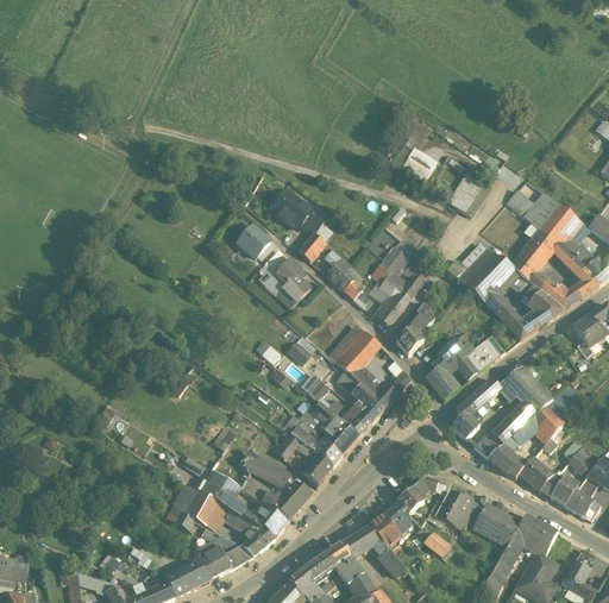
[(601,0),(594,0),(590,6),(603,12),(604,8),(608,11),(608,0),(601,0)]
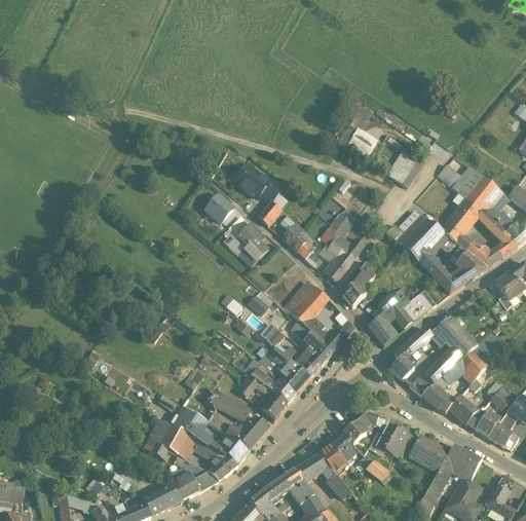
[(355,99),(345,114),(352,120),(364,105),(355,99)]
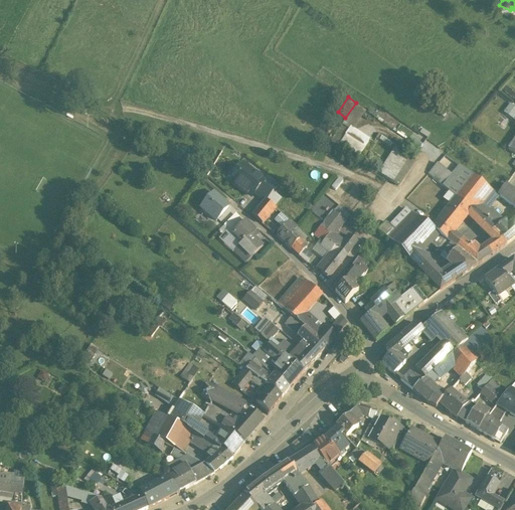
[(513,116),(514,113),(514,102),(510,99),(503,109),(513,116)]
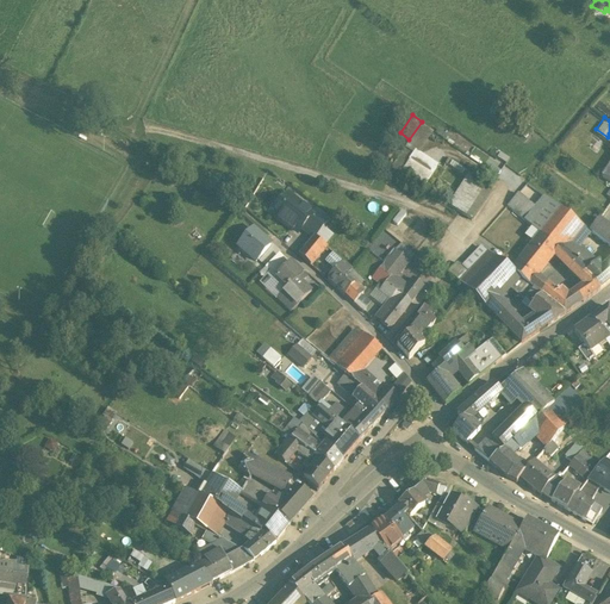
[(409,139),(390,168),(421,186),(437,162),(419,150),(434,129),(422,122),(409,139)]
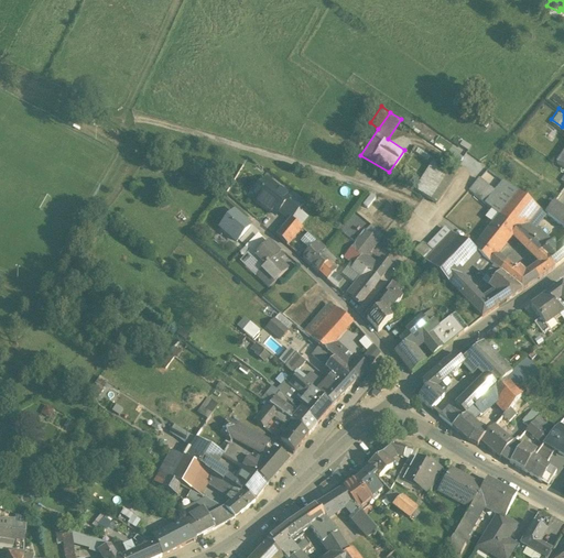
[(472,144),(461,135),(457,141),(467,149),(472,144)]
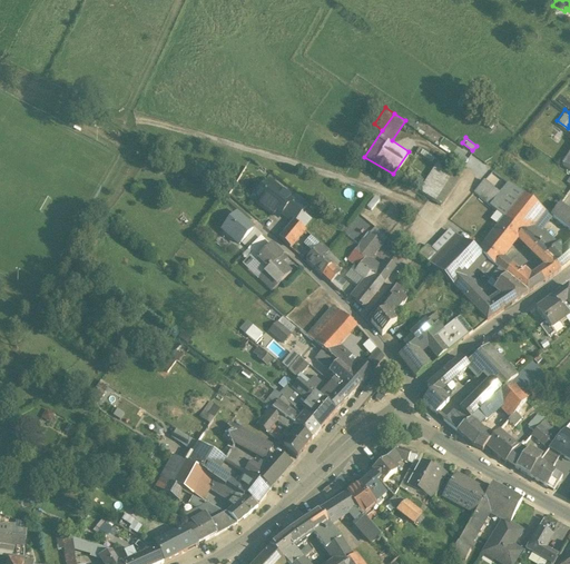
[(439,158),(420,188),(441,203),(461,174),(439,158)]
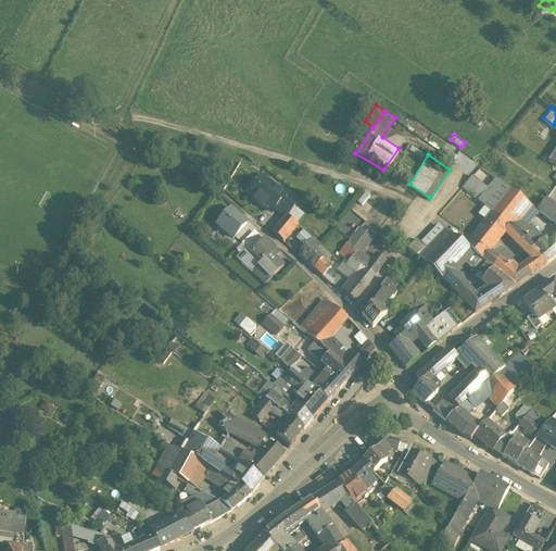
[(285,191),(263,174),(263,175),(265,176),(257,186),(254,186),(251,189),(251,193),(272,210),(275,205),(286,192),(285,191)]
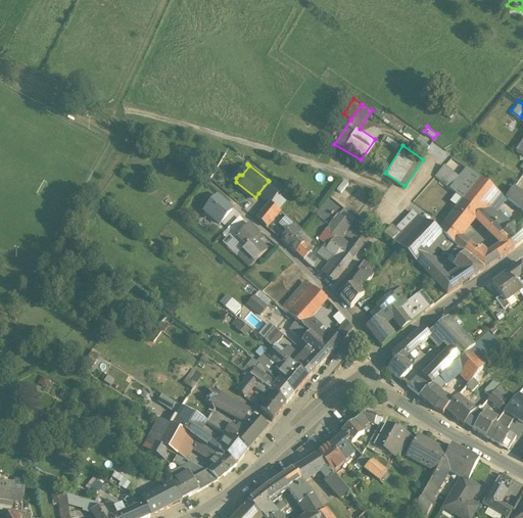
[(470,189),(462,183),(462,182),(442,166),(434,174),(463,198),(470,189)]
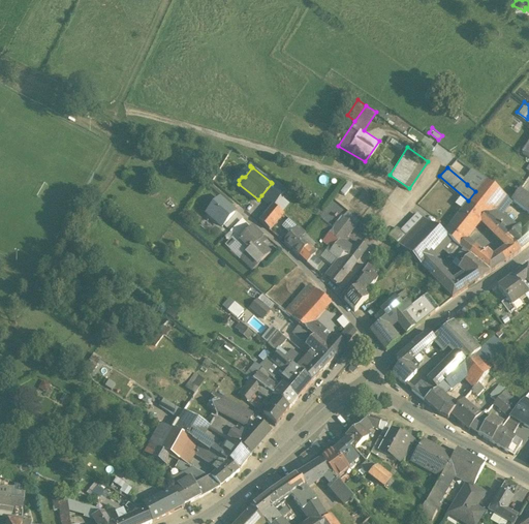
[(272,183),(261,195),(272,204),(273,203),(286,186),(275,178),(271,182),(272,183)]
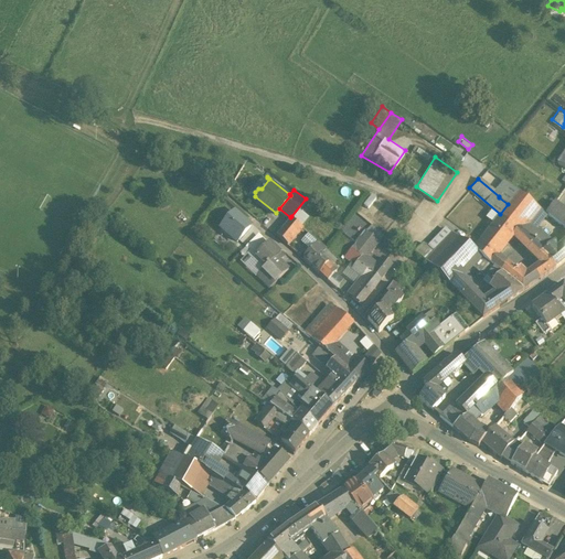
[(530,211),(513,197),(508,204),(500,214),(516,227),(519,225),(524,217),(530,211)]
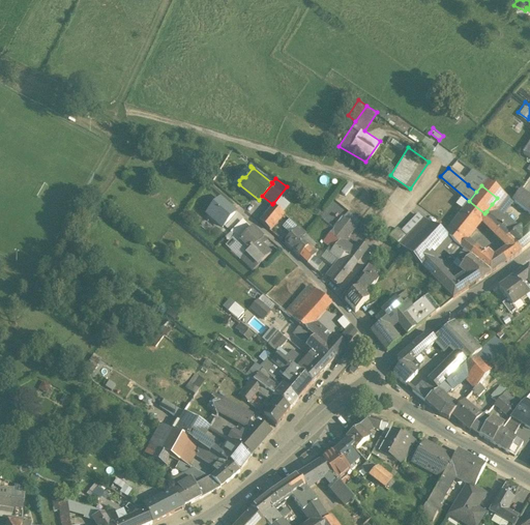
[(529,198),(519,188),(511,197),(529,211),(529,198)]
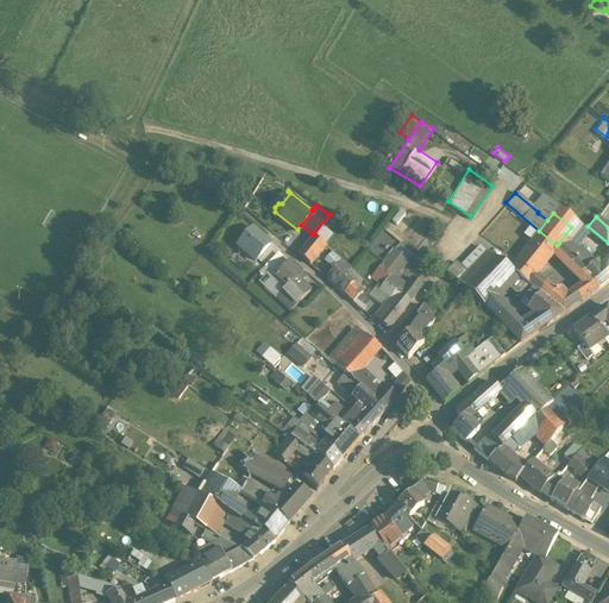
[(186,228),(195,238),(205,228),(194,219),(186,228)]
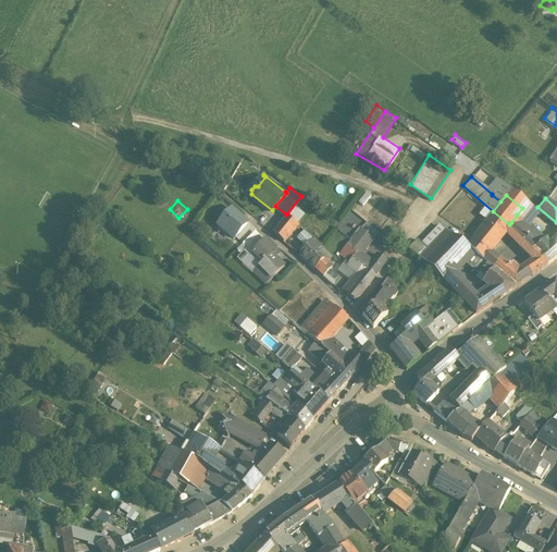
[(218,222),(233,236),(247,221),(232,207),(218,222)]
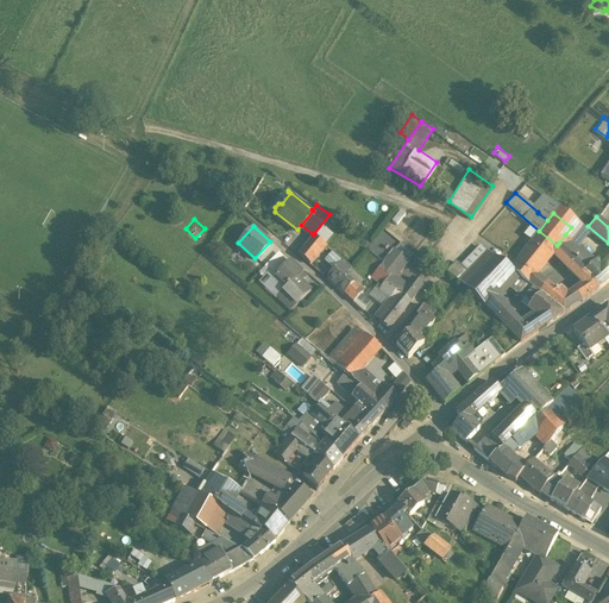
[(581,278),(564,291),(558,287),(548,300),(562,312),(576,301),(591,290),(598,284),(588,274),(584,269),(575,259),(576,257),(569,251),(559,243),(557,245),(539,231),(510,267),(518,272),(529,283),(539,271),(553,250),(581,278)]
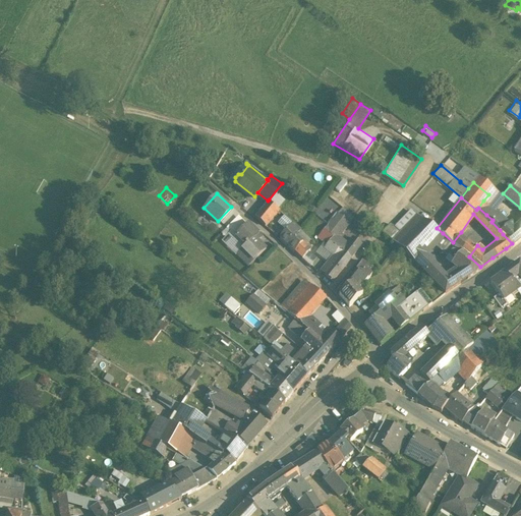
[(268,201),(255,215),(265,224),(269,219),(277,210),(279,208),(269,199),(268,201)]
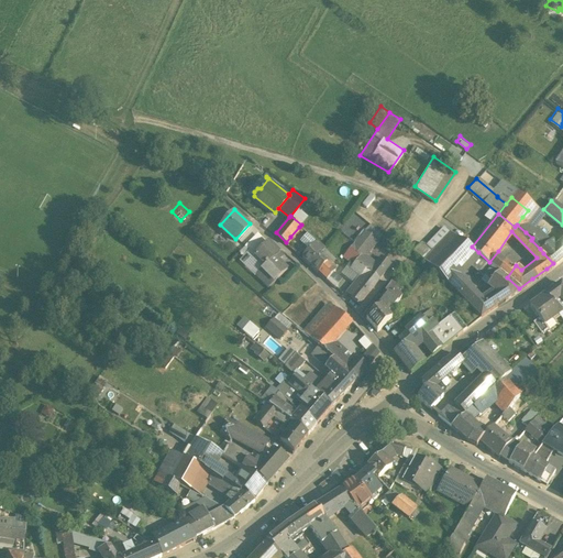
[(522,217),(517,225),(526,232),(531,225),(522,217)]
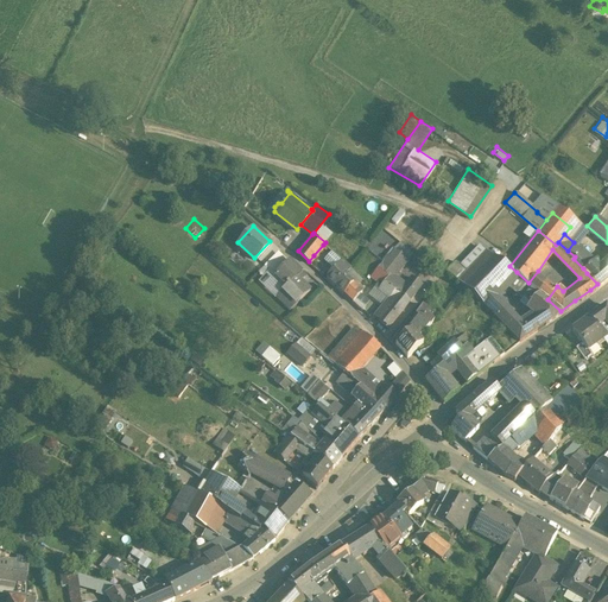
[(411,249),(400,239),(394,245),(399,249),(397,252),(404,258),(411,249)]
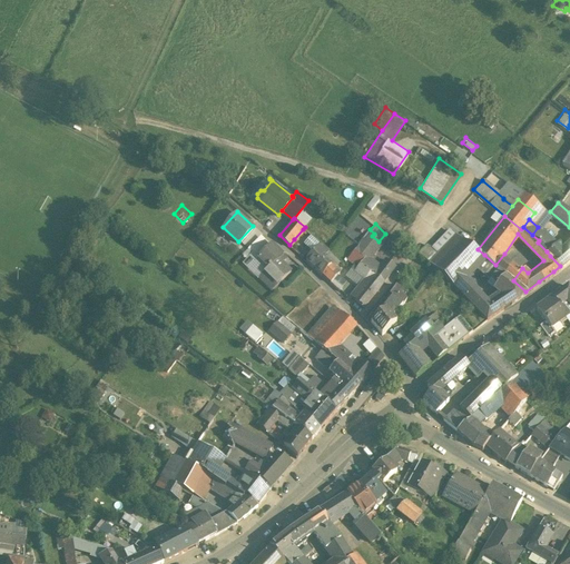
[(459,289),(468,277),(475,266),(484,255),(478,249),(449,227),(431,246),(428,243),(418,254),(459,289)]
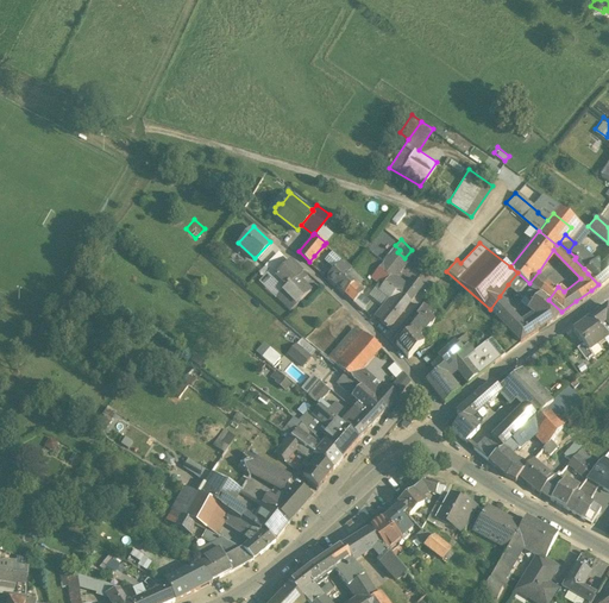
[(592,259),(575,243),(569,251),(576,257),(575,259),(584,269),(592,259)]
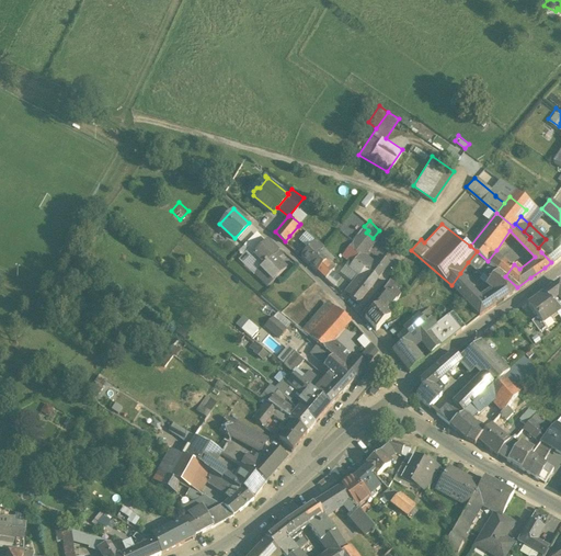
[(373,263),(363,254),(376,240),(373,238),(366,233),(361,239),(357,235),(348,245),(357,254),(352,260),(364,269),(377,280),(388,264),(379,257),(373,263)]
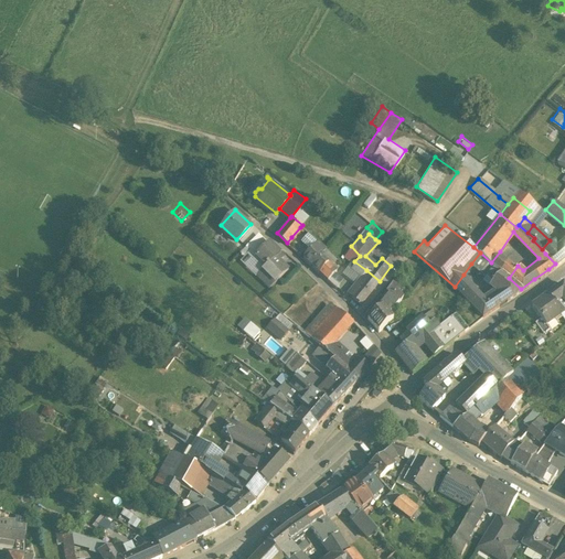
[(299,245),(291,237),(287,243),(296,250),(297,249),(299,245)]
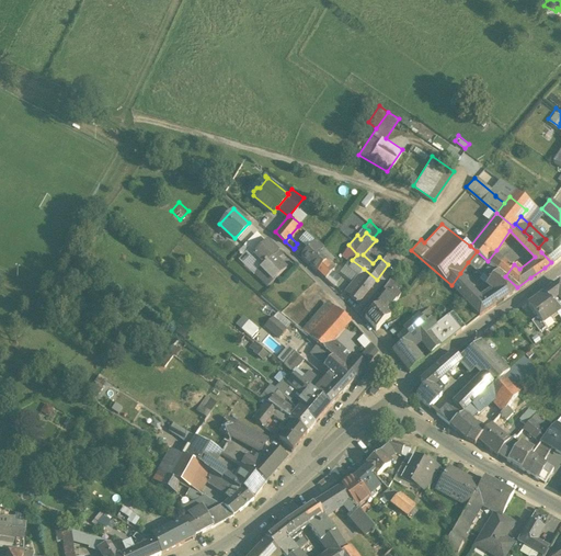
[(324,245),(316,238),(312,241),(320,249),(324,245)]
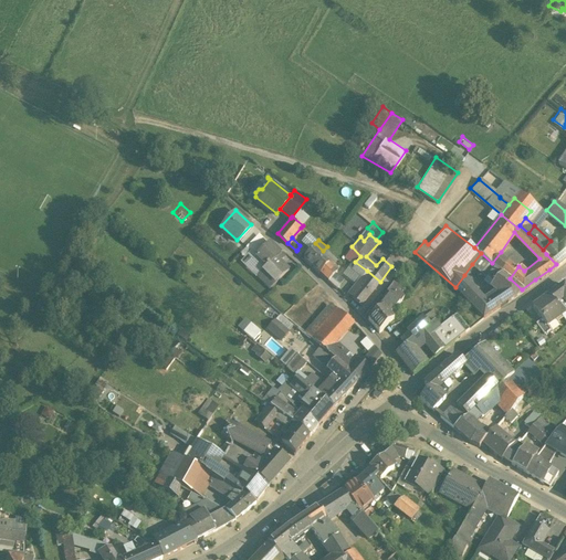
[(248,261),(271,286),(290,266),(282,257),(284,255),(268,241),(248,261)]
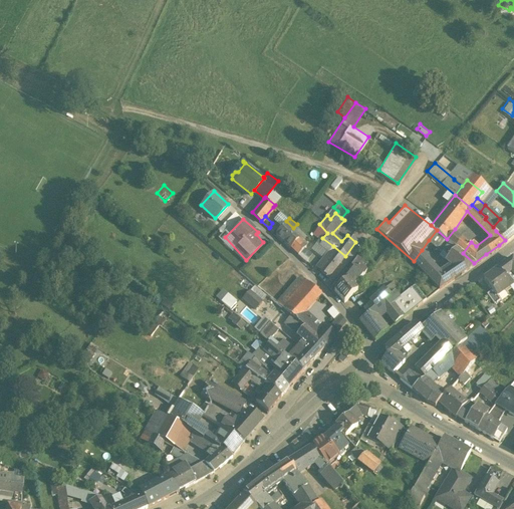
[(500,219),(493,227),(496,231),(505,240),(513,233),(513,224),(510,220),(506,224),(500,219)]
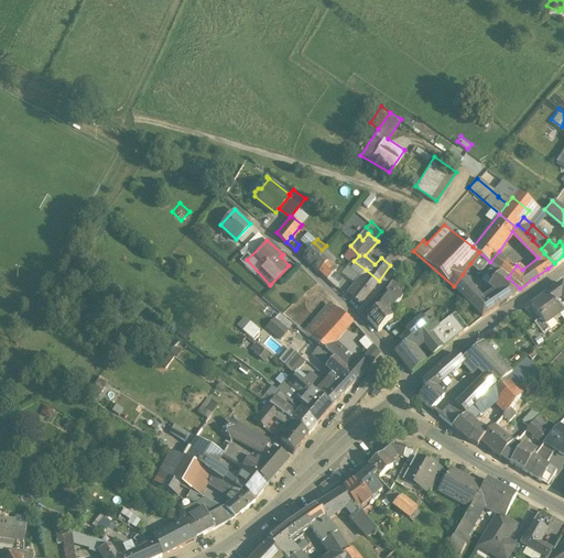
[(314,242),(302,256),(318,271),(327,262),(328,260),(322,254),(324,252),(322,250),(314,242)]
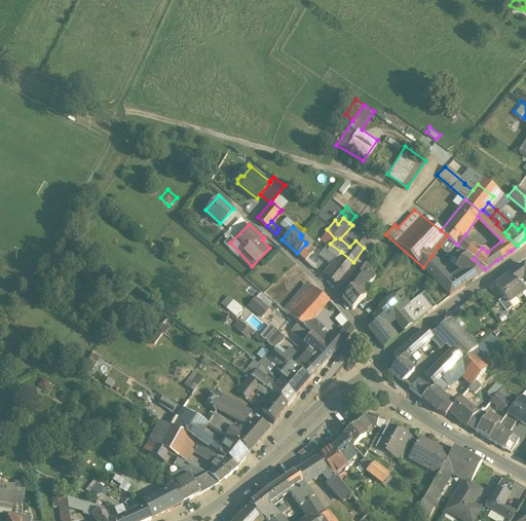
[(316,255),(329,266),(341,252),(330,244),(335,238),(327,229),(322,238),(326,243),(316,255)]
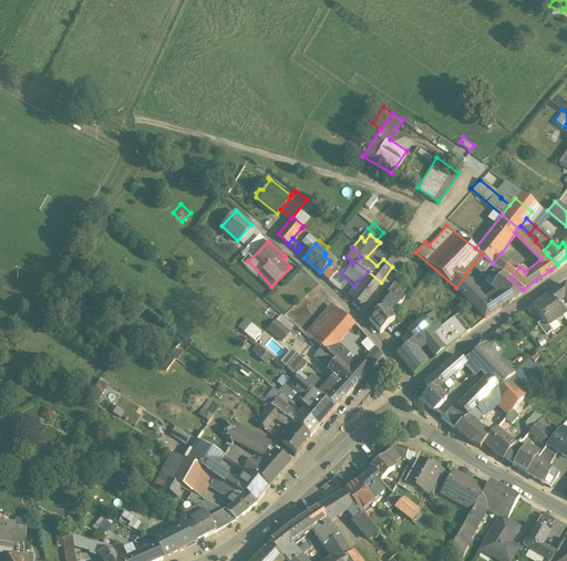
[(519,267),(502,252),(493,263),(495,266),(503,272),(511,279),(519,267)]
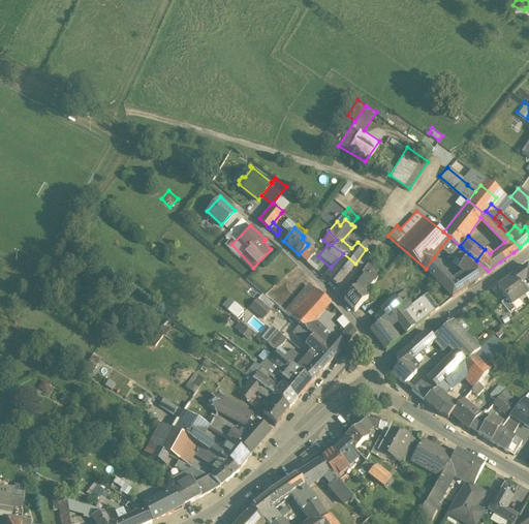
[(460,246),(449,237),(441,247),(455,257),(462,248),(460,246)]
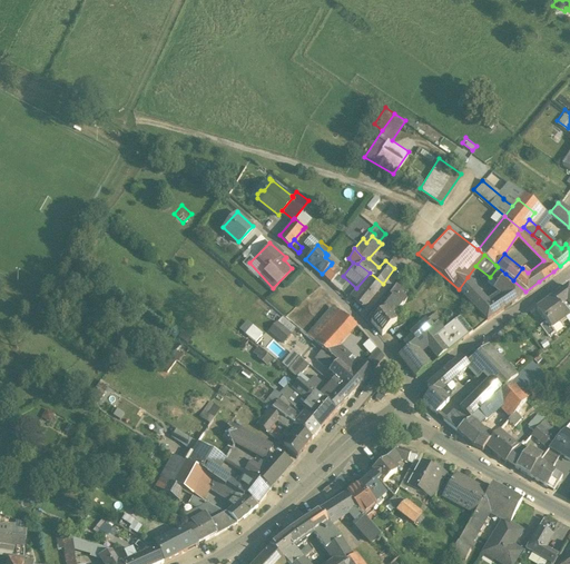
[(331,265),(322,274),(331,282),(338,273),(331,265)]
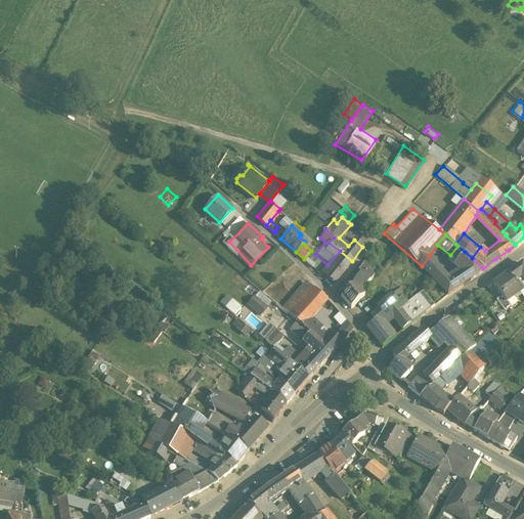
[(465,252),(457,246),(450,255),(447,259),(453,264),(465,252)]
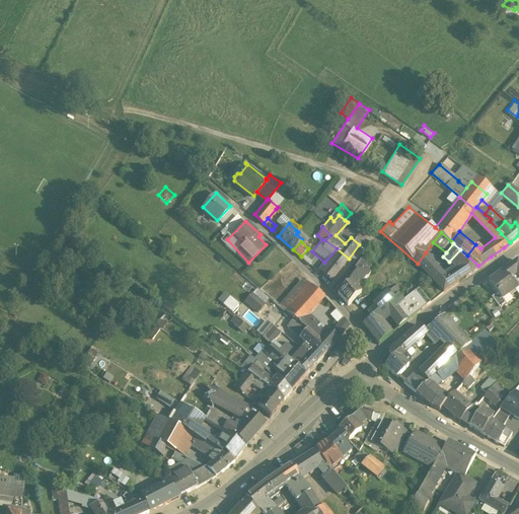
[(341,268),(349,259),(337,248),(324,263),(319,268),(328,280),(341,268)]
